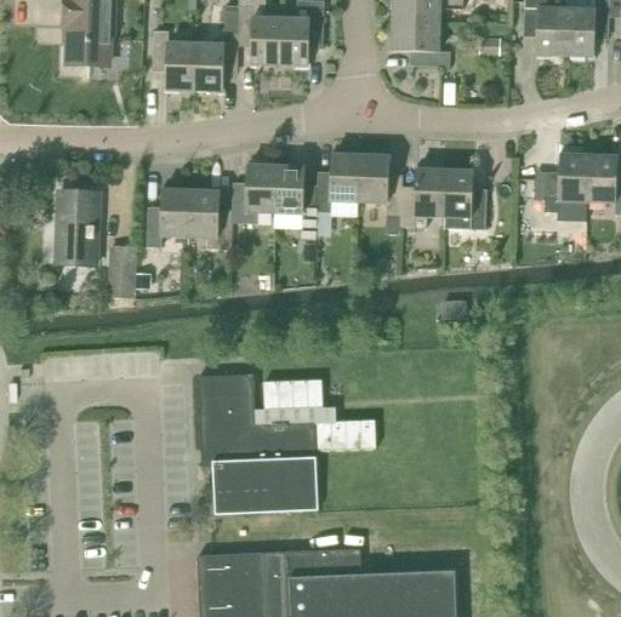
[(114,0),(66,0),(64,27),(69,27),(67,61),(108,63),(110,0),(114,0)]
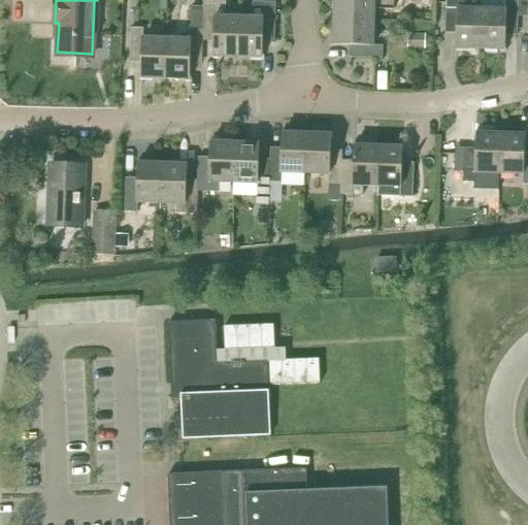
[(239,14),(226,13),(226,0),(203,0),(203,4),(202,28),(203,28),(203,32),(215,33),(213,54),(238,54),(239,14)]
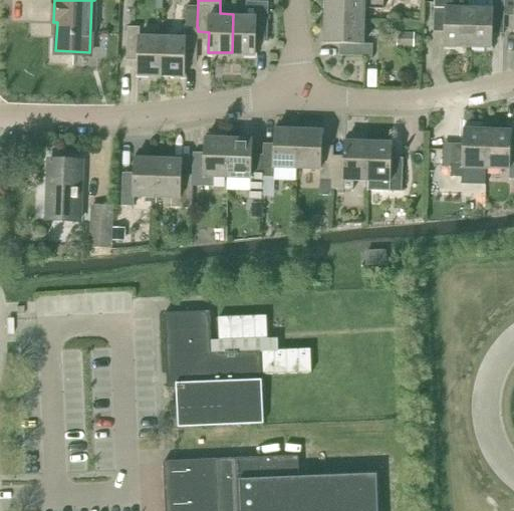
[(256,33),(267,33),(268,0),(246,0),(246,14),(233,14),(232,52),(244,53),(244,55),(255,55),(256,33)]
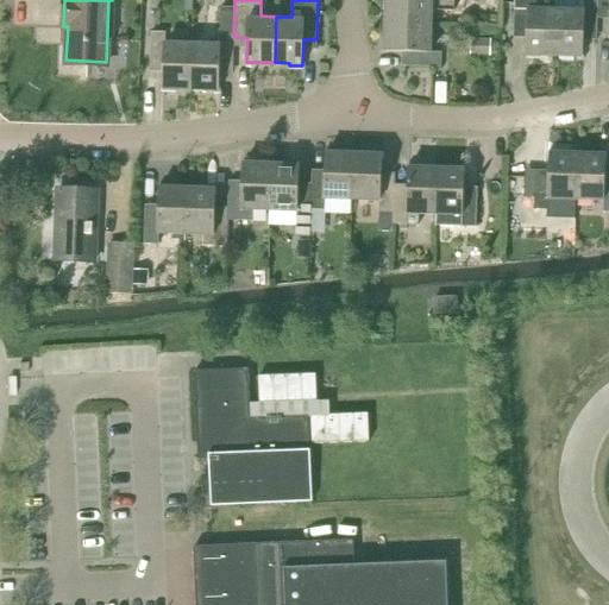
[(432,21),(432,6),(454,7),(453,0),(385,0),(385,20),(432,21)]
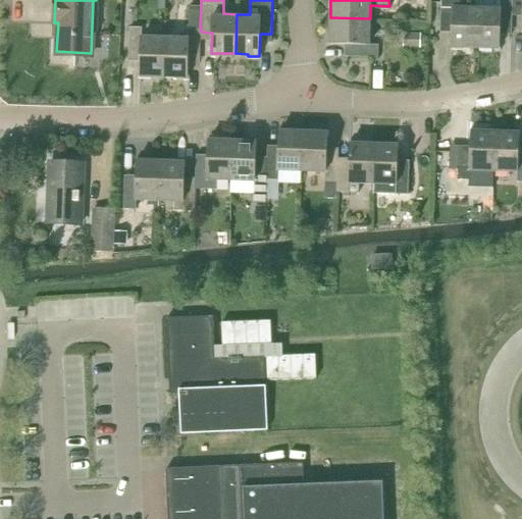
[(476,6),(476,0),(440,0),(440,23),(452,24),(452,45),(475,46),(476,6)]
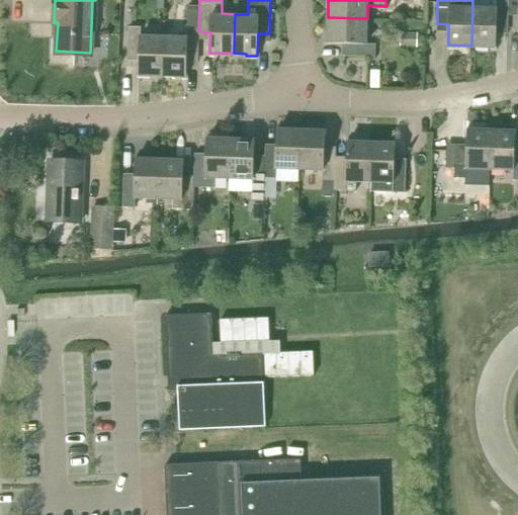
[(508,25),(508,7),(508,0),(497,0),(496,7),(472,6),(471,46),(496,46),(496,25),(508,25)]
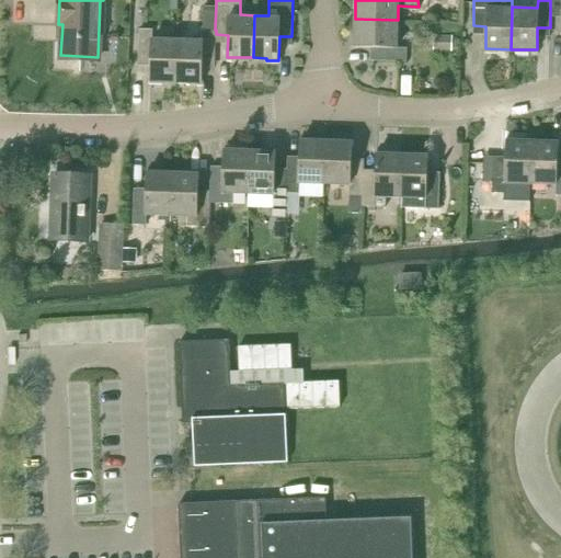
[(203,3),(203,29),(202,40),(176,38),(176,80),(202,81),(203,59),(215,59),(216,34),(216,30),(215,30),(216,4),(203,3)]
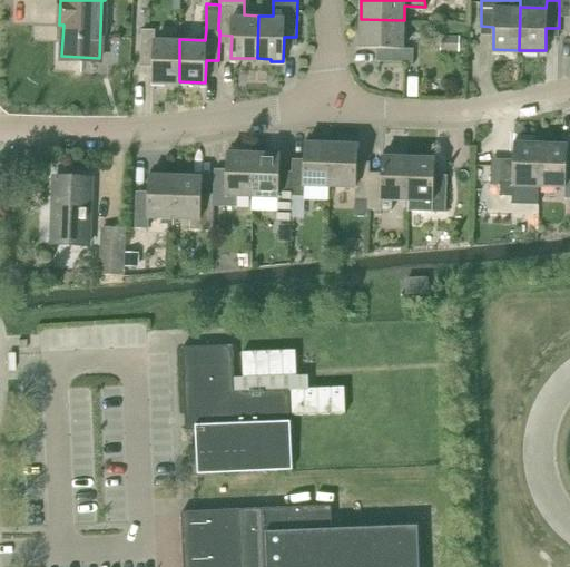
[(403,46),(404,20),(361,19),(360,46),(382,46),(382,59),(413,60),(413,47),(403,46)]
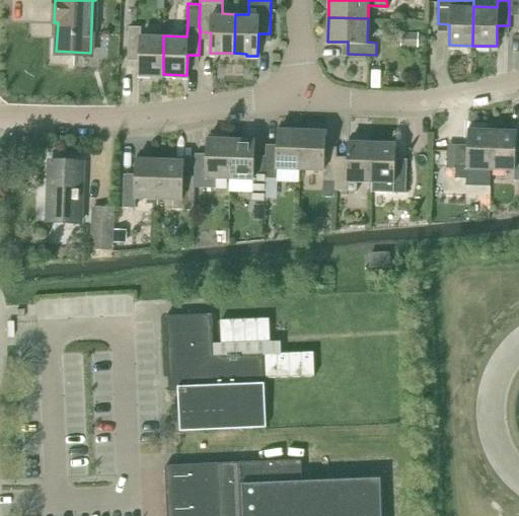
[(139,73),(163,74),(163,35),(140,34),(141,25),(129,24),(128,53),(140,53),(139,73)]
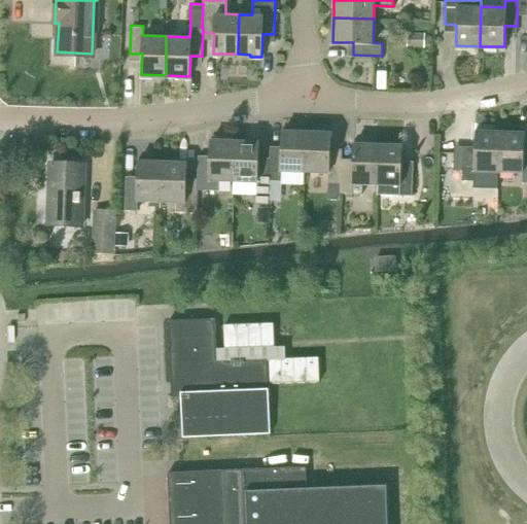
[(407,31),(407,45),(424,45),(424,31),(407,31)]
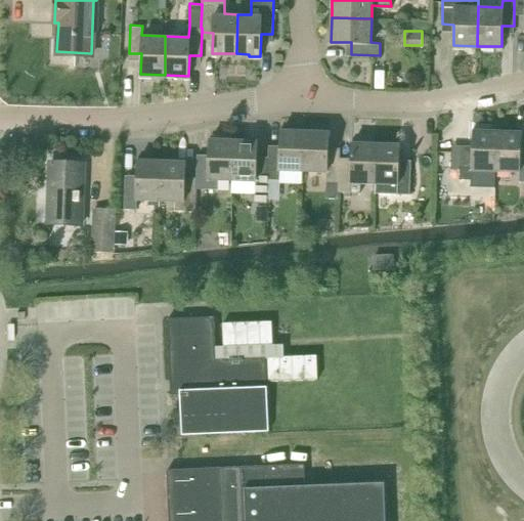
[(303,169),(305,130),(280,129),(279,150),(268,149),(267,162),(267,177),(279,178),(279,169),(303,169)]
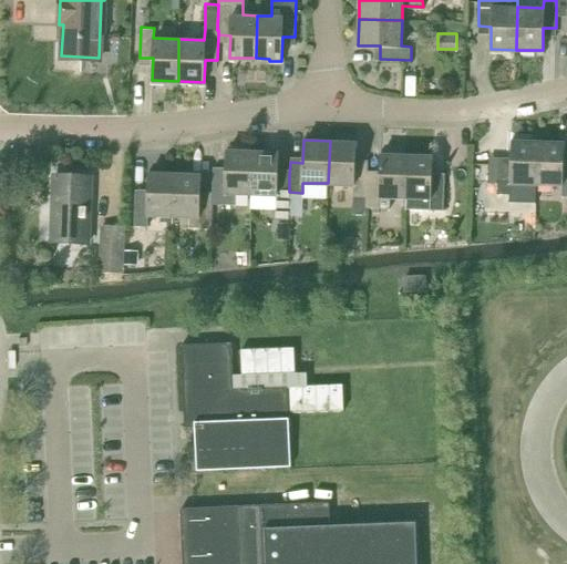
[(536,184),(538,141),(512,140),(511,163),(488,162),(488,182),(497,182),(497,193),(522,194),(522,183),(536,184)]
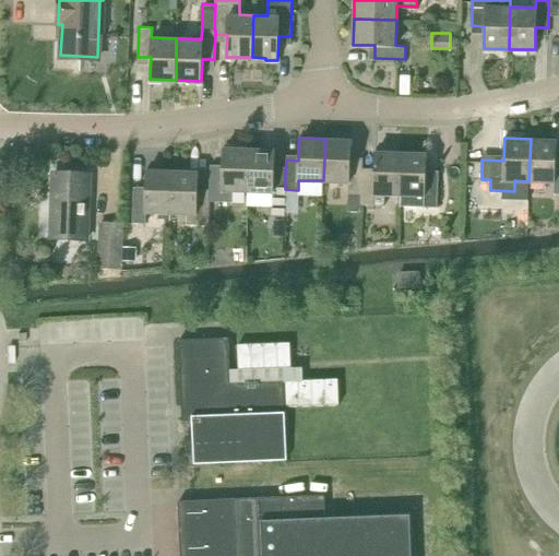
[(348,191),(360,192),(361,173),(363,163),(349,162),(351,140),(325,139),(323,180),(348,181),(348,191)]
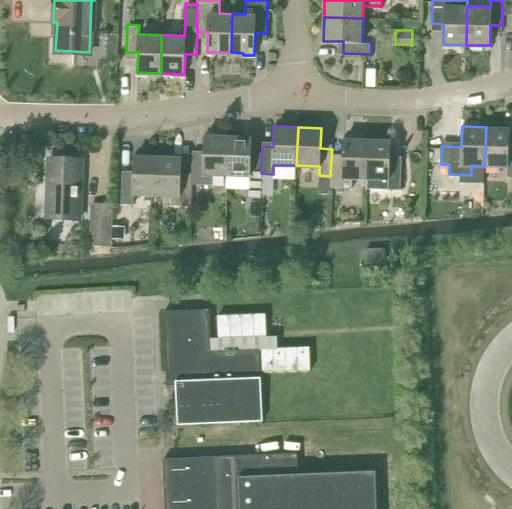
[(511,175),(511,148),(509,148),(509,128),(486,127),(484,166),(507,166),(507,176),(511,175)]
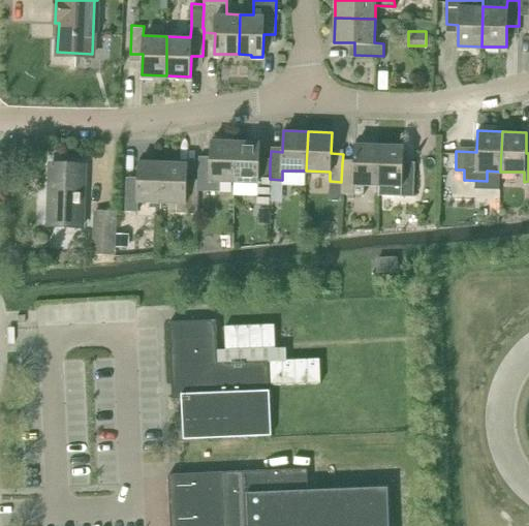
[(197,188),(210,189),(219,189),(219,180),(234,180),(236,141),(211,140),(211,160),(198,160),(198,184),(197,188)]
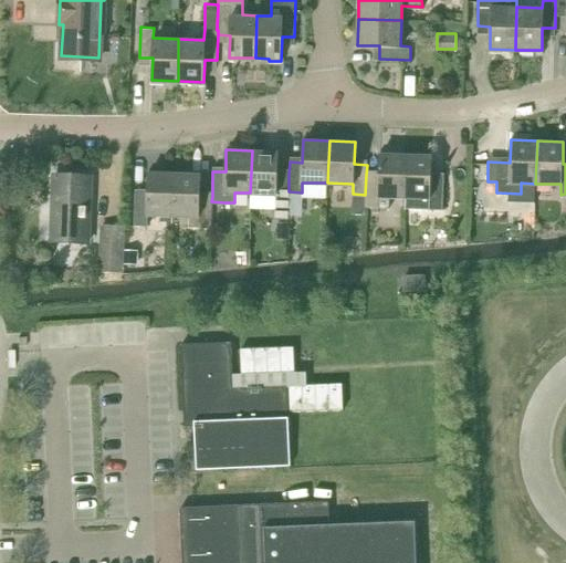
[(275,194),(275,204),(274,219),(287,219),(289,191),(289,175),(276,174),(278,152),(252,150),(250,193),(275,194)]
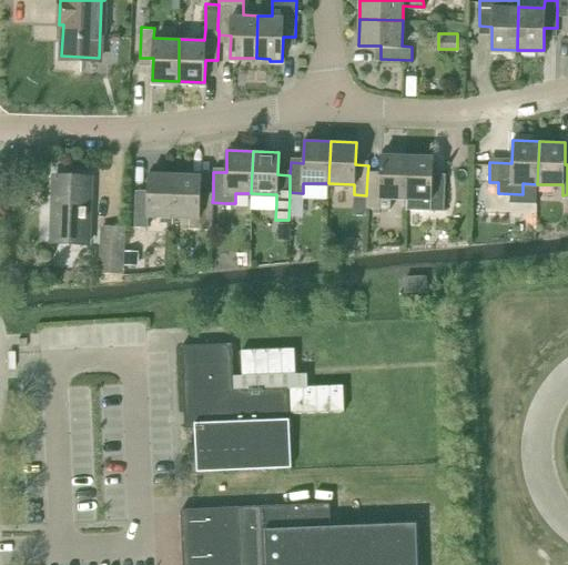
[(366,207),(379,207),(391,207),(391,197),(405,198),(407,154),(381,154),(381,177),(367,175),(366,195),(366,207)]
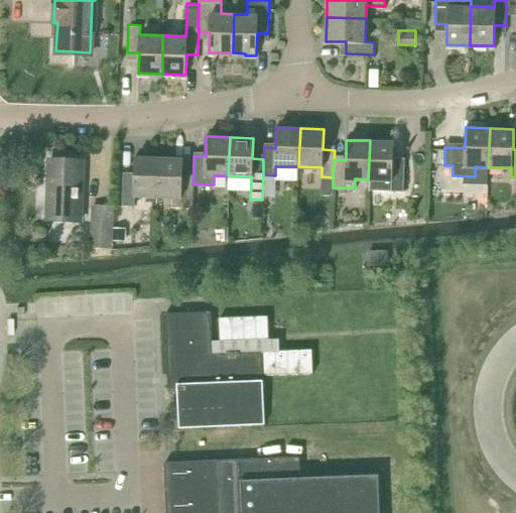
[(370,140),(368,179),(391,180),(391,189),(403,189),(404,162),(392,161),(393,141),(370,140)]
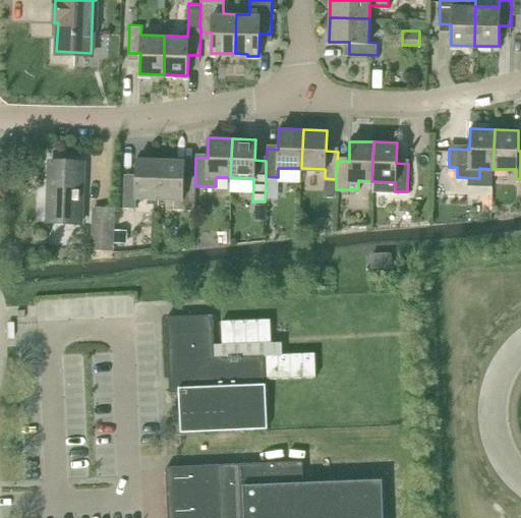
[(159,198),(161,159),(136,158),(136,179),(124,178),(123,207),(135,207),(135,197),(159,198)]
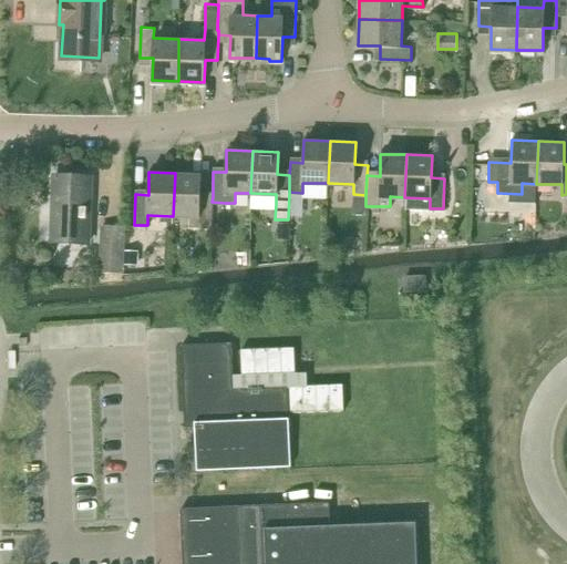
[(88,242),(91,175),(54,173),(51,241),(88,242)]
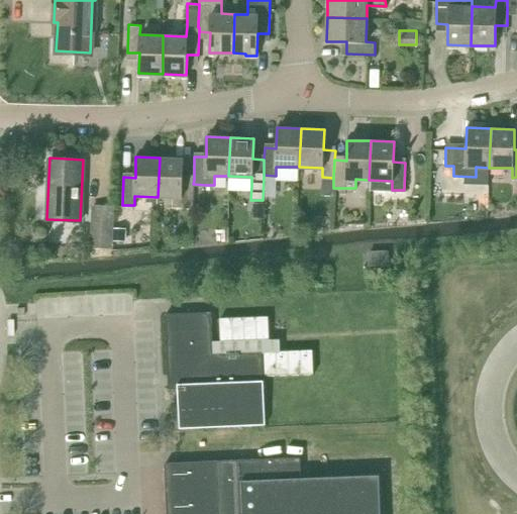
[(172,206),(181,206),(193,207),(193,184),(194,180),(182,179),(183,159),(160,158),(158,197),(172,197),(172,206)]
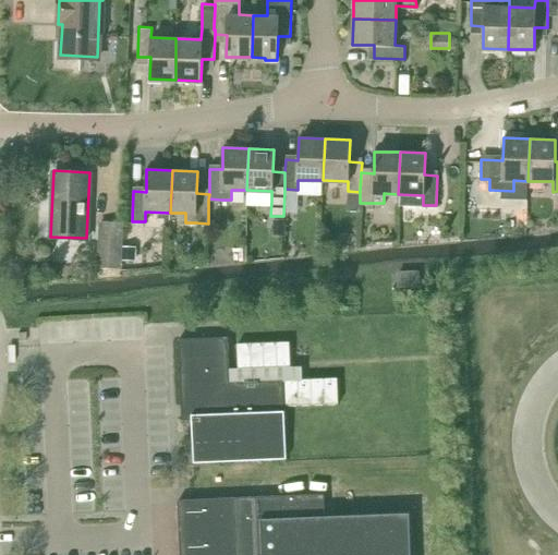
[(273,234),(283,234),(283,218),(274,217),(273,234)]
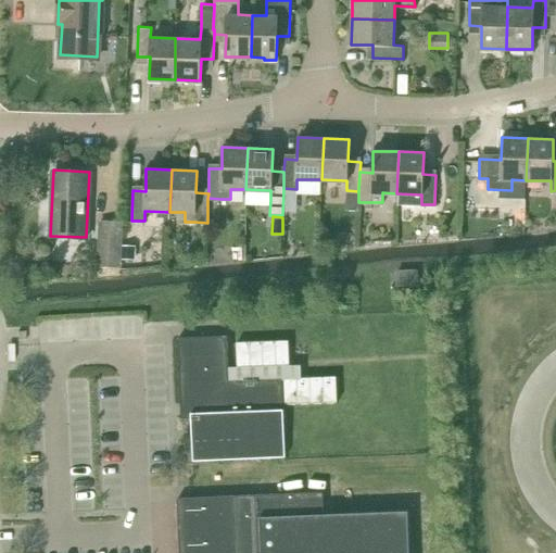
[(117,264),(119,222),(101,222),(100,263),(117,264)]
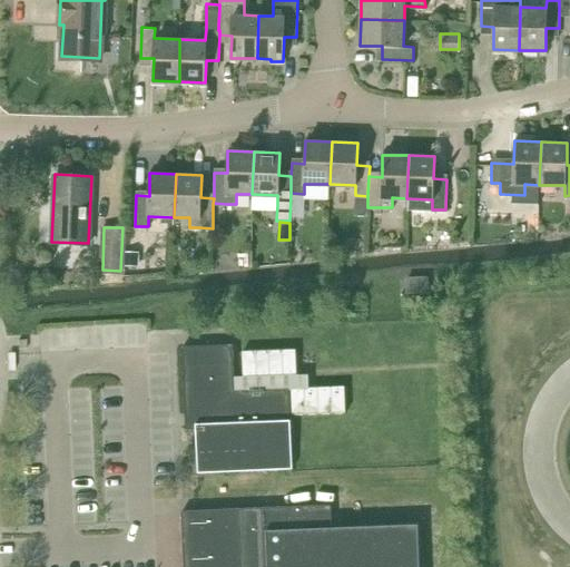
[(125,250),(125,264),(138,265),(139,251),(125,250)]
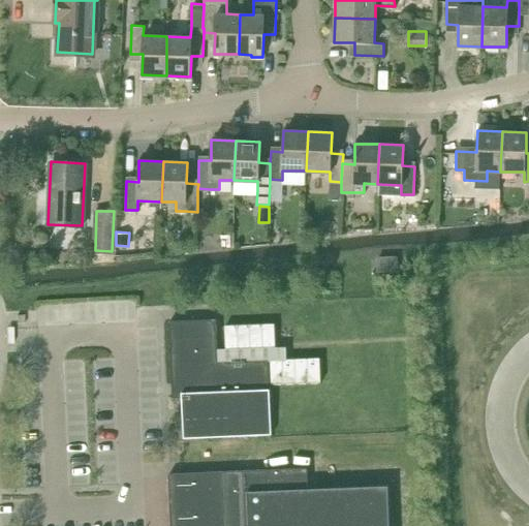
[(379,269),(395,268),(394,256),(379,257),(379,269)]
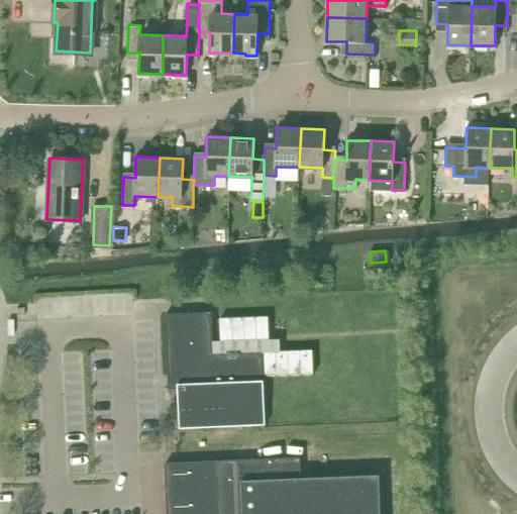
[(211,311),(165,313),(168,386),(177,386),(179,427),(265,424),(263,375),(313,373),(312,348),(280,349),(279,338),(269,338),(268,315),(219,317),(220,340),(212,341),(211,311)]
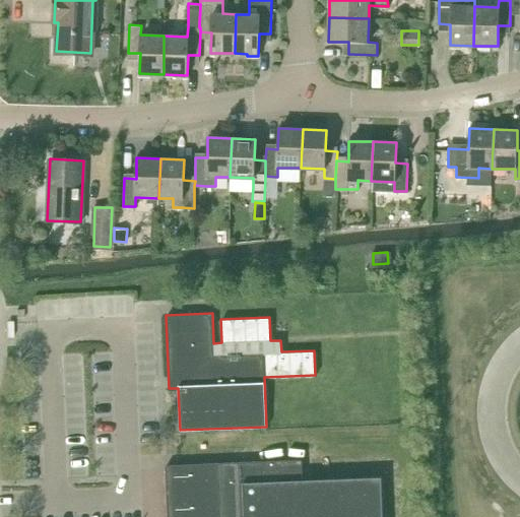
[(301,459),(165,464),(167,516),(382,516),(381,476),(302,480),(301,459)]
